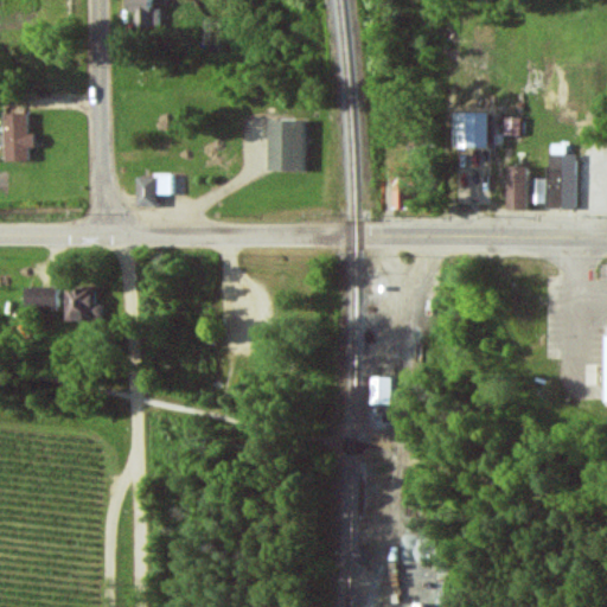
[(152,0),(125,0),(126,12),(138,11),(138,26),(160,26),(160,7),(153,7),(152,0)]
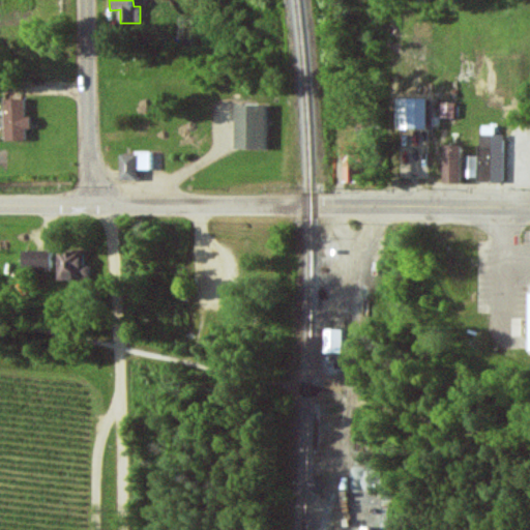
[(24,140),(24,129),(29,129),(30,116),(23,116),(24,98),(4,97),(3,140),(24,140)]
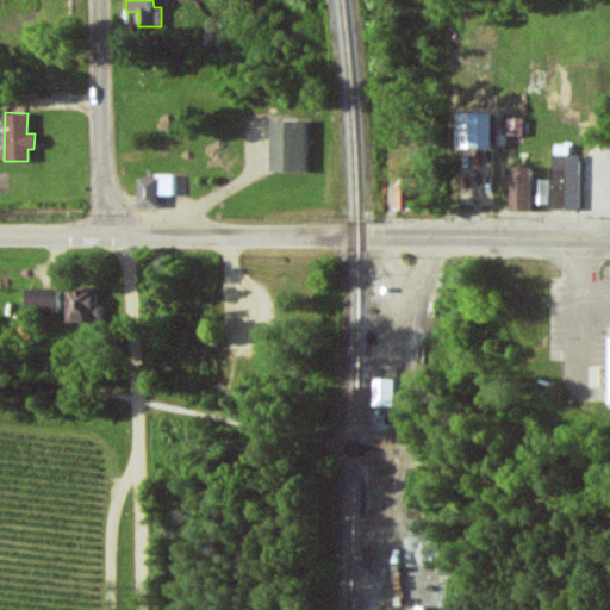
[(490,148),(490,112),(455,112),(454,147),(490,148)]
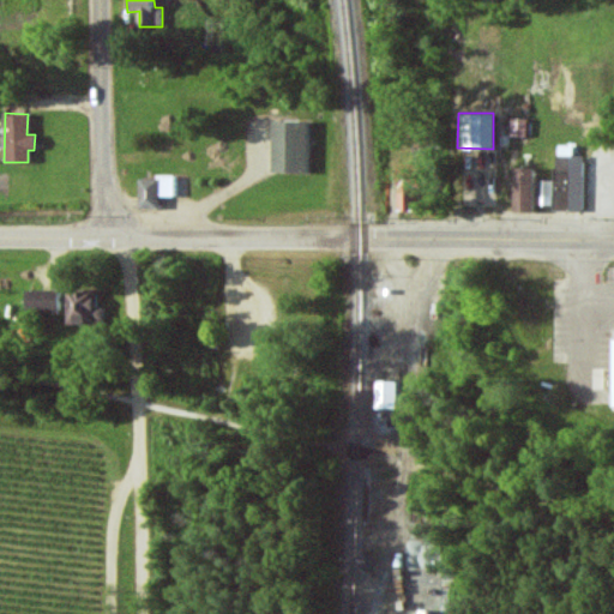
[(509,136),(527,136),(527,119),(509,118),(509,136)]
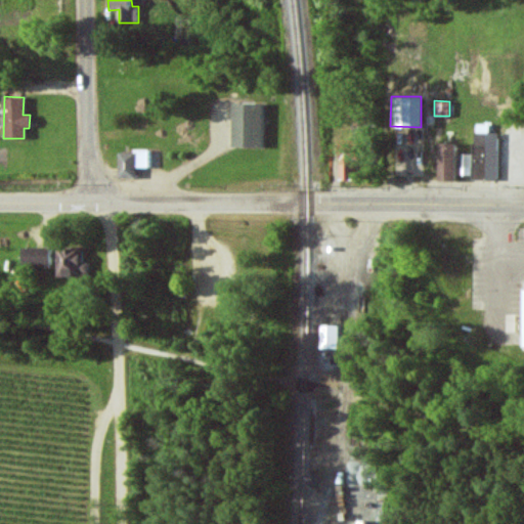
[(231,146),(261,146),(262,102),(231,102),(231,146)]
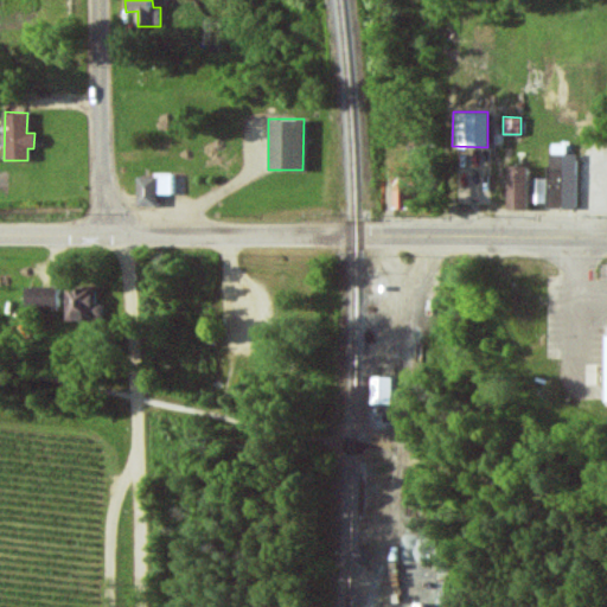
[(575,208),(576,153),(564,153),(564,144),(548,144),(548,178),(529,178),(529,202),(545,202),(545,208),(575,208)]
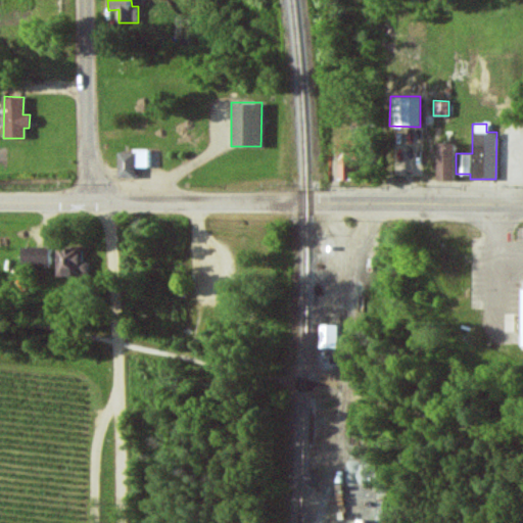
[(435,143),(436,180),(454,179),(453,143),(435,143)]
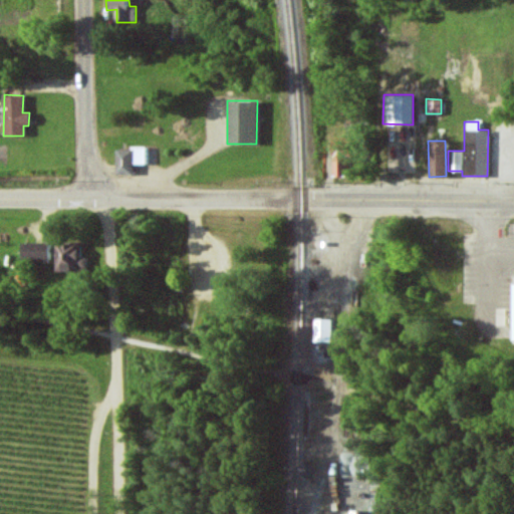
[(148,147),(114,148),(115,175),(132,174),(132,165),(148,164),(148,147)]
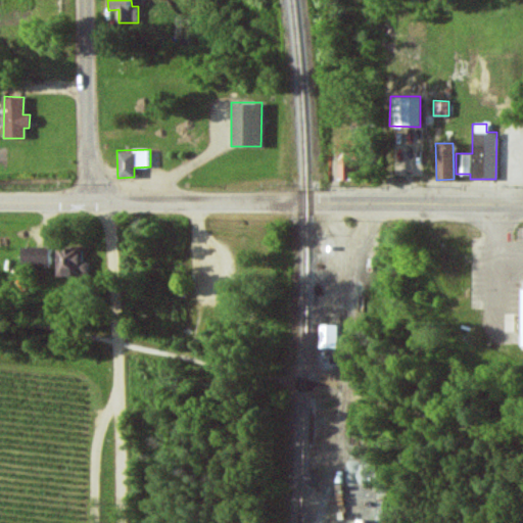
[(339,178),(355,178),(354,151),(338,152),(339,178)]
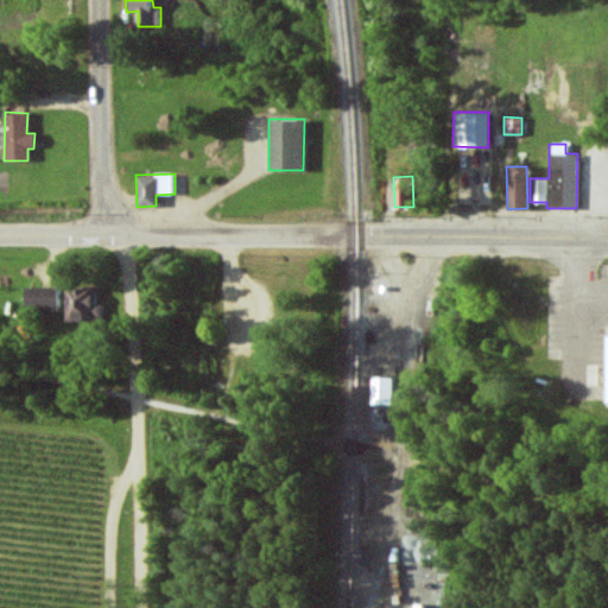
[(57,286),(24,286),(24,306),(57,306),(57,286)]
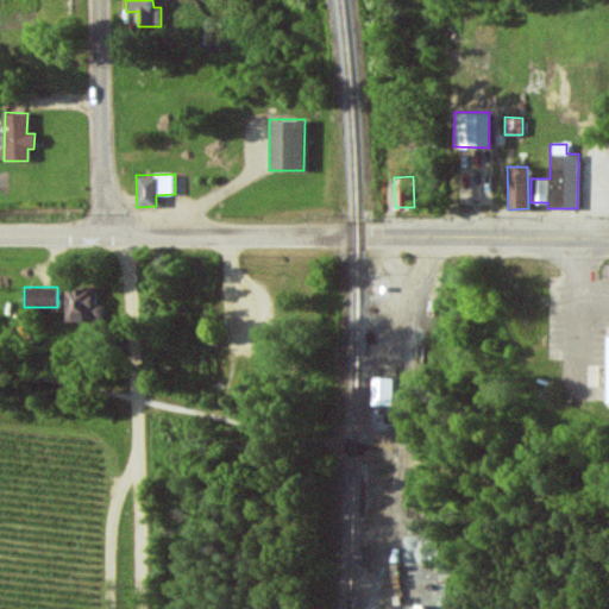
[(96,305),(95,287),(64,288),(66,321),(105,321),(105,305),(96,305)]
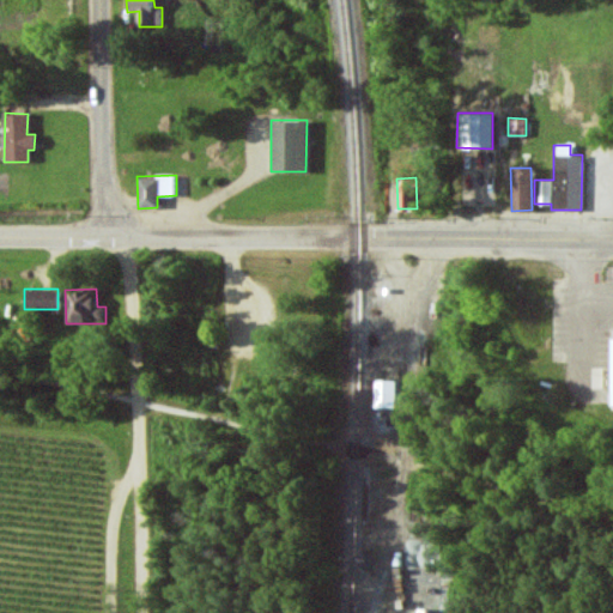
[(375,407),(395,407),(396,380),(375,380),(375,407)]
